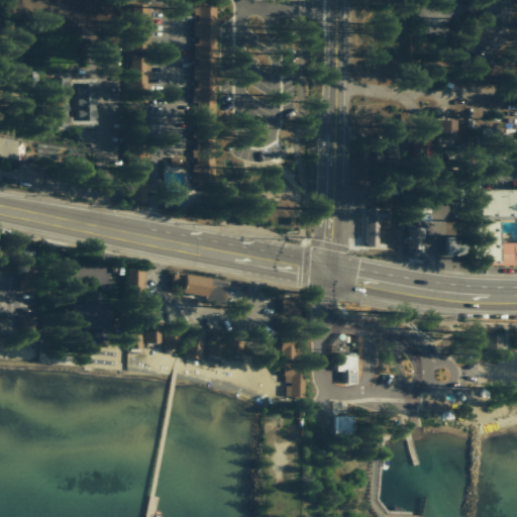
[(501,60),(501,1),(481,1),(481,40),(456,40),(456,60),(501,60)]
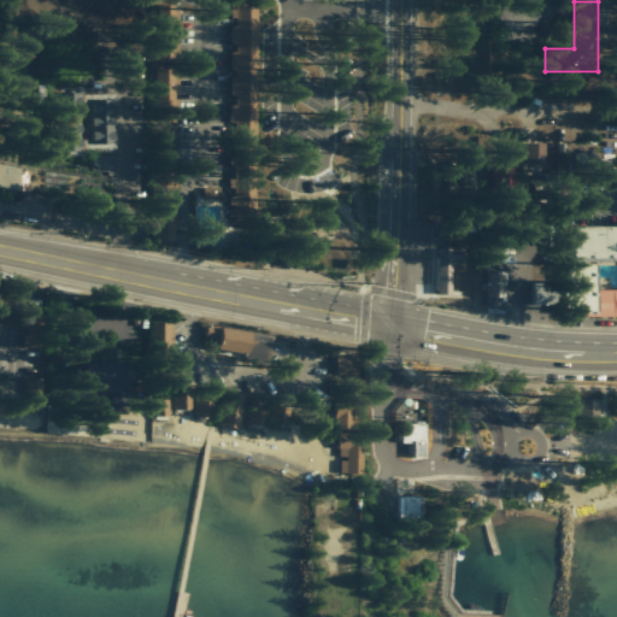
[(257,9),(230,9),(230,18),(231,18),(231,77),(231,104),(230,104),(230,123),(257,123),(257,9)]
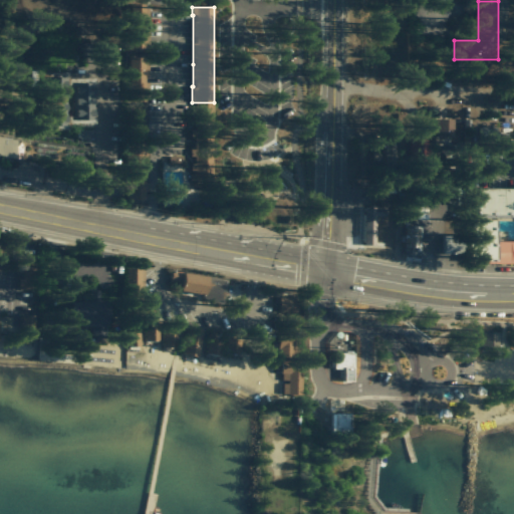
[(94,78),(71,78),(71,86),(73,86),(74,120),(95,119),(94,78)]
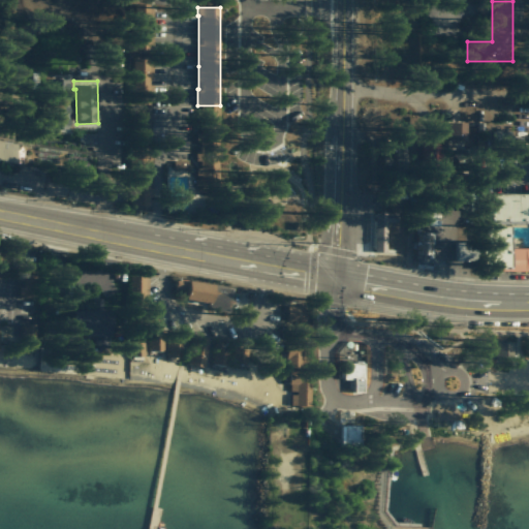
[(465,142),(466,123),(448,122),(447,141),(465,142)]
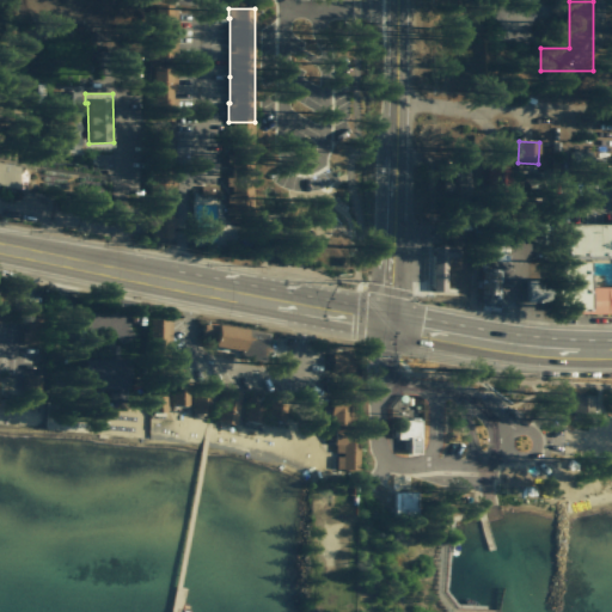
[(0,187),(19,189),(22,164),(0,161),(0,187)]
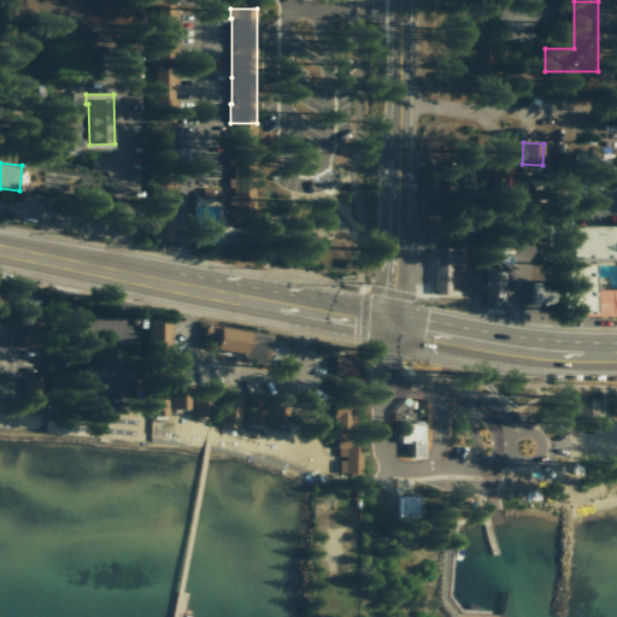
[(616,258),(616,225),(571,228),(573,259),(616,258)]
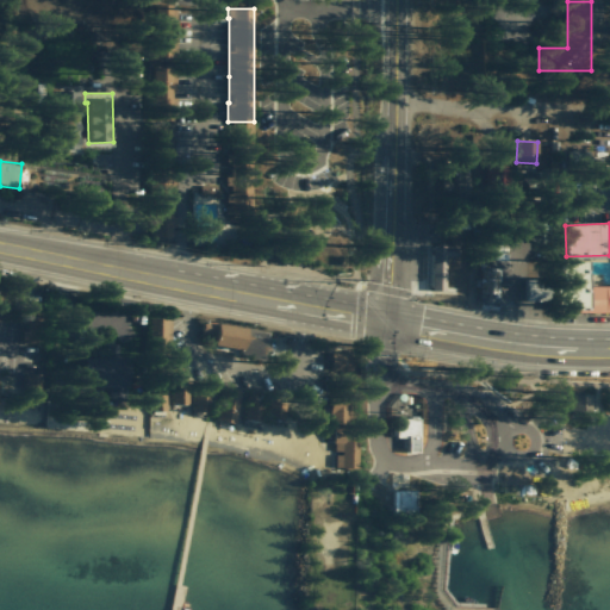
[(433,247),(431,291),(446,291),(447,247),(433,247)]
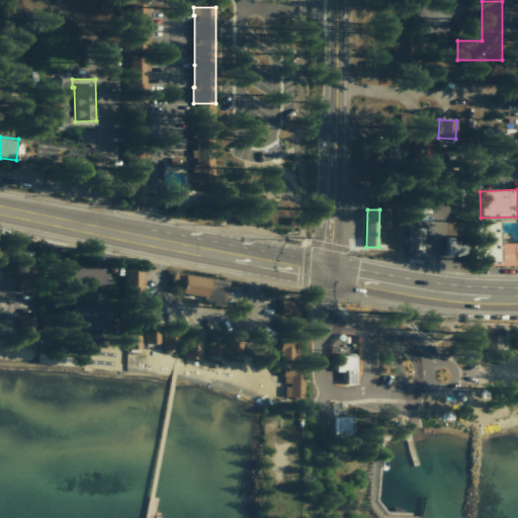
[(517,242),(501,243),(501,223),(479,223),(479,265),(517,264),(517,242)]
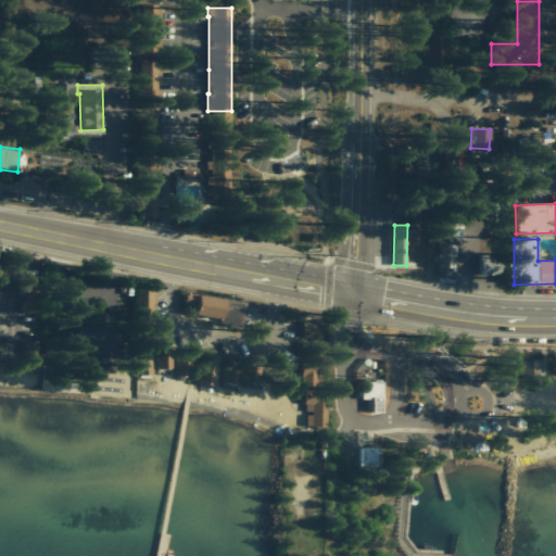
[(453,279),(454,247),(437,247),(437,279),(453,279)]
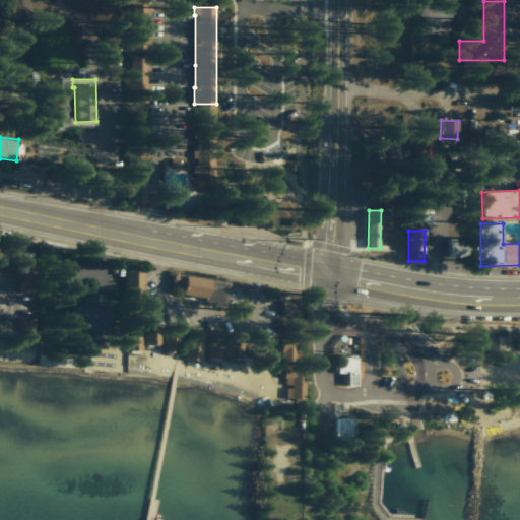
[(229,283),(175,273),(172,285),(181,287),(180,295),(224,304),(229,283)]
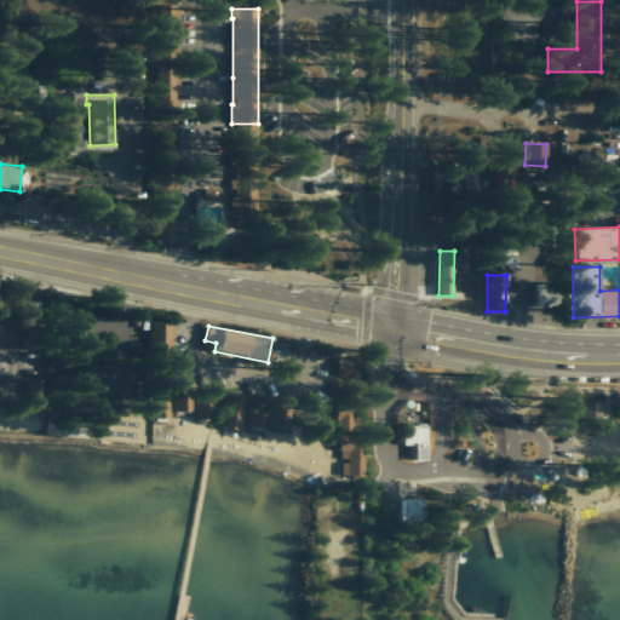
[(124,363),(87,365),(87,394),(125,394),(124,363)]
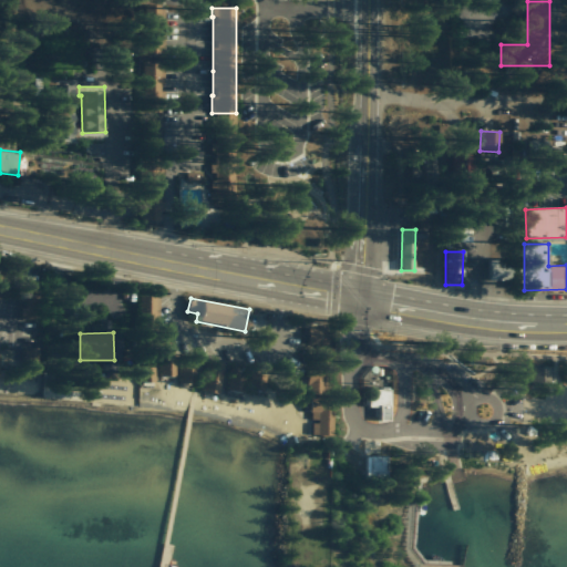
[(219,394),(226,364),(208,361),(202,391),(219,394)]
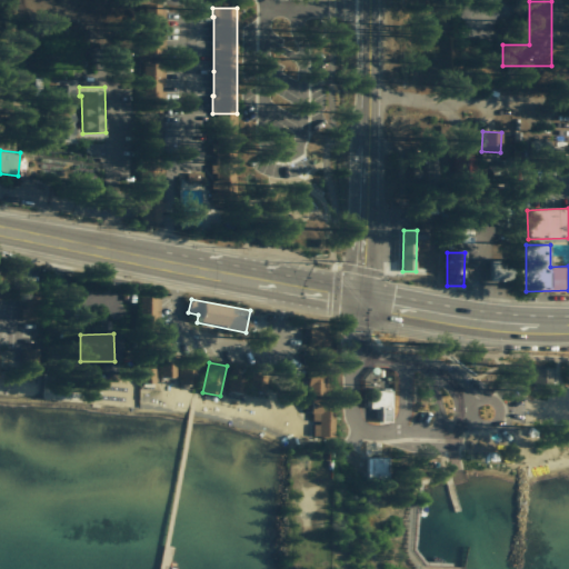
[(176,379),(177,366),(162,365),(160,377),(176,379)]
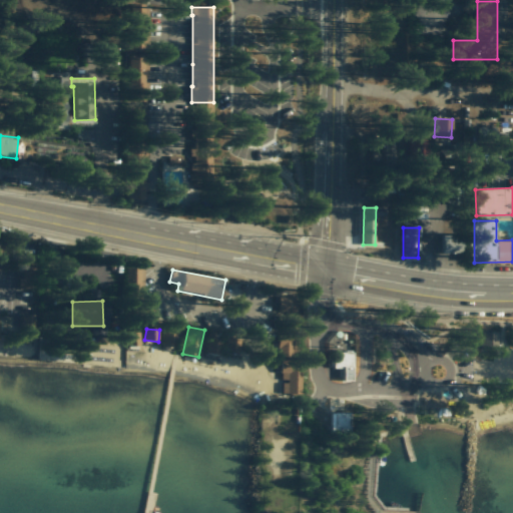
[(495,331),(475,331),(475,349),(495,349),(495,331)]
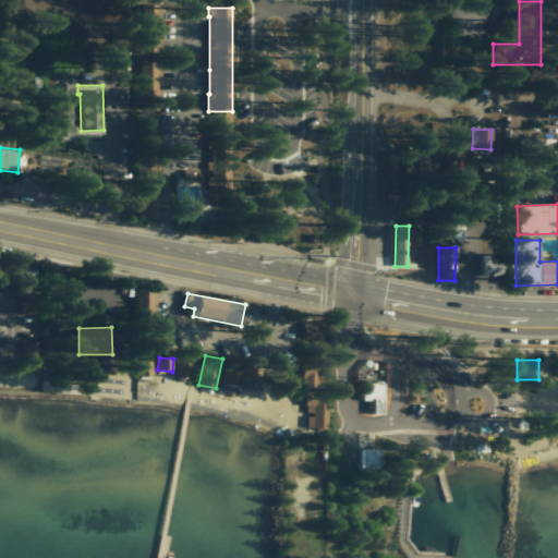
[(222,383),(239,387),(243,367),(228,363),(222,383)]
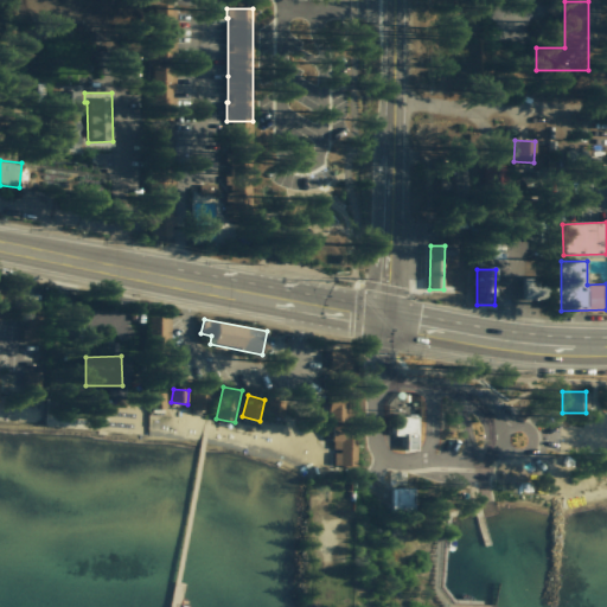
[(349,403),(332,401),(328,420),(346,422),(349,403)]
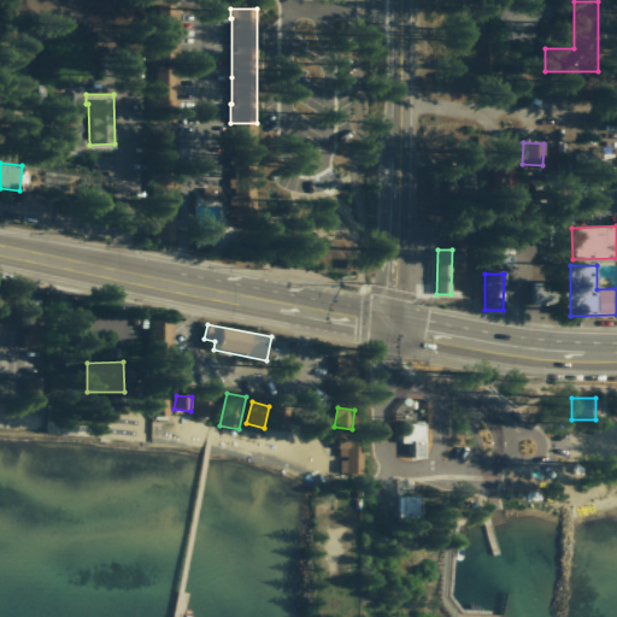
[(425,423),(401,422),(401,442),(413,442),(412,458),(424,458),(425,423)]
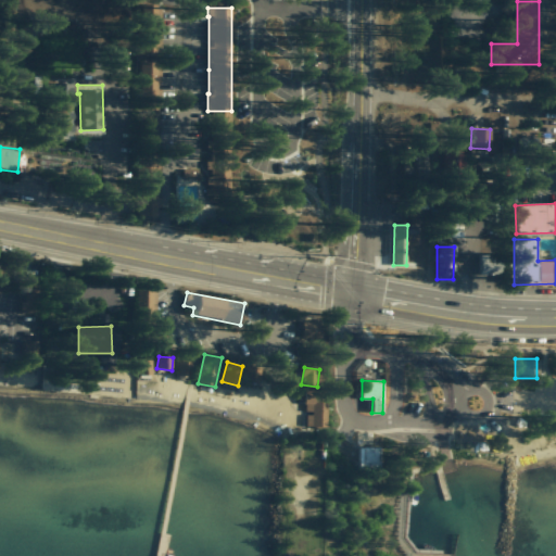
[(305,426),(326,427),(326,396),(305,395),(305,414),(306,414),(305,426)]
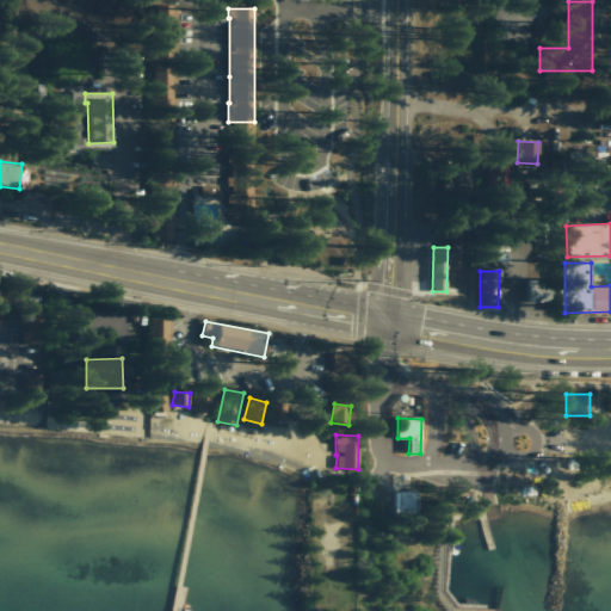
[(415,492),(394,492),(395,514),(415,513),(415,492)]
